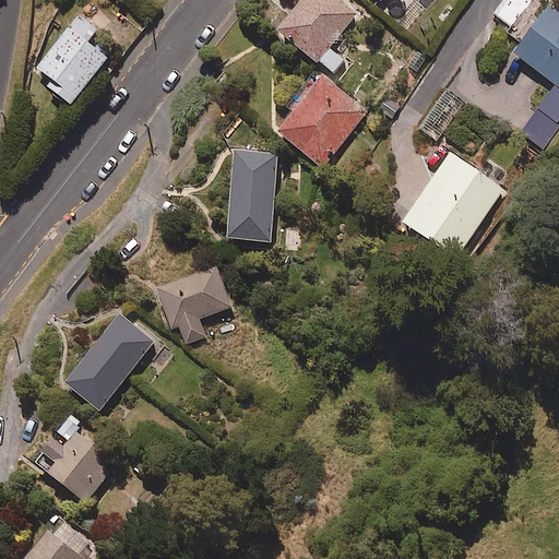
[(359,13),(343,0),(302,0),(280,28),(333,72),(345,58),(331,47),(359,13)]
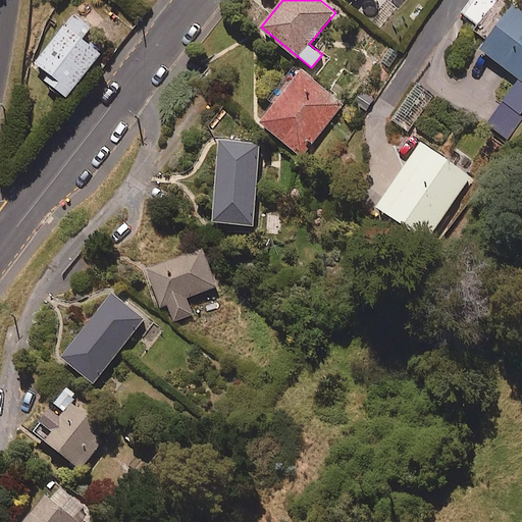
[(493,0),(468,0),(460,10),(476,22),(493,0)]
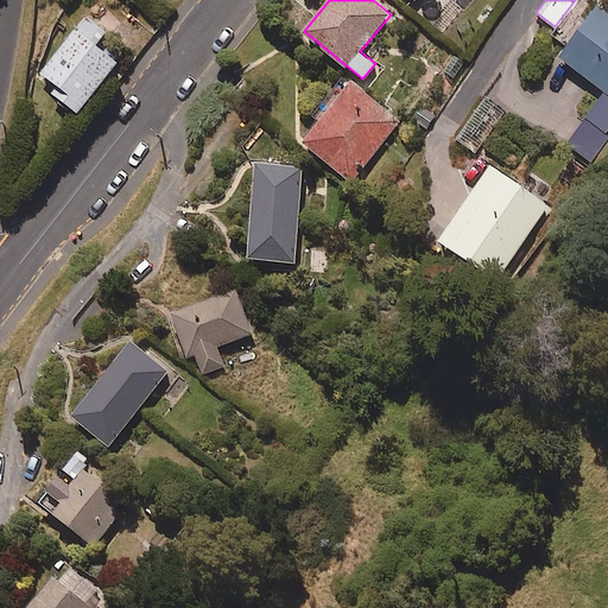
[(607,16),(591,5),(555,56),(605,92),(567,145),(587,159),(605,135),(607,130),(607,16)]
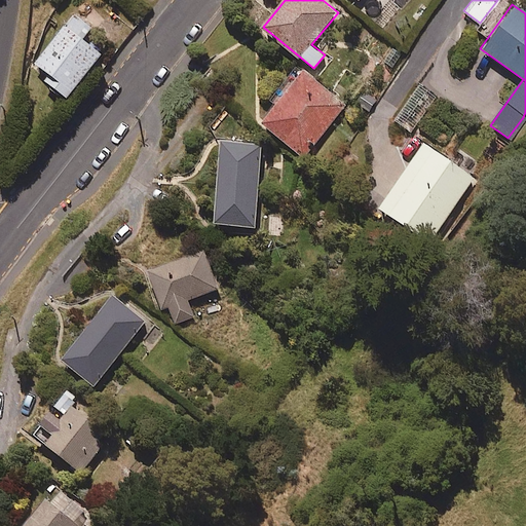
[(95,32),(76,17),(35,68),(51,82),(46,88),(69,108),(105,64),(83,45),(95,32)]
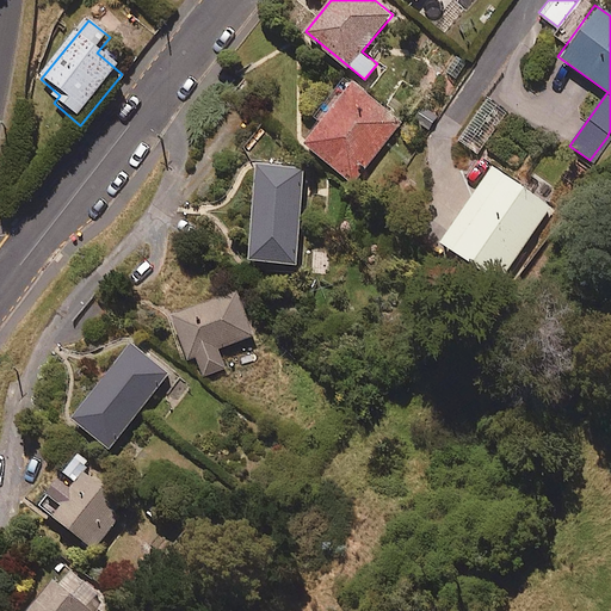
[(403,121),(355,81),(307,141),(356,180),(403,121)]
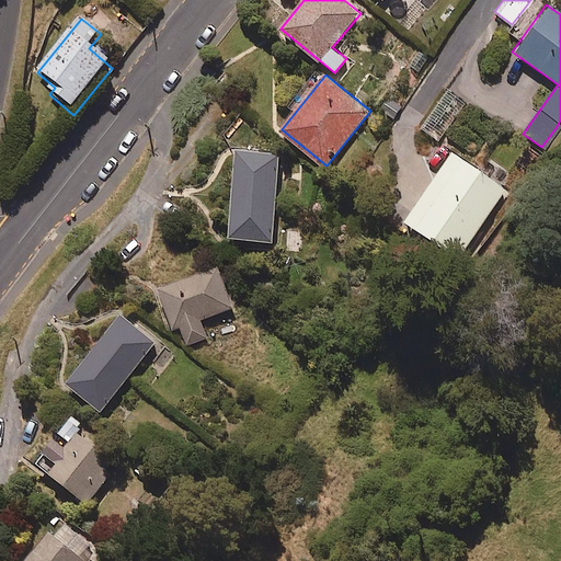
[(388,93),(379,106),(396,118),(404,105),(388,93)]
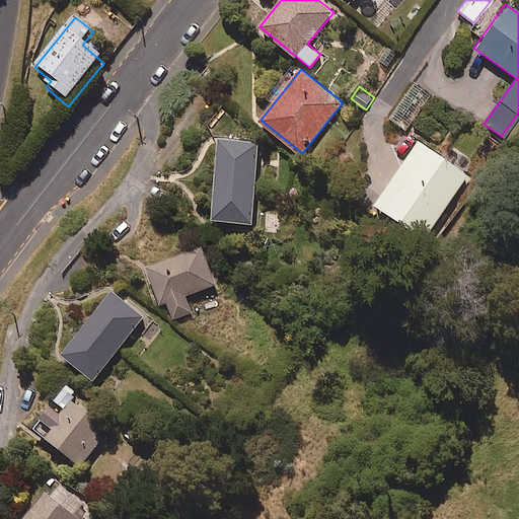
[(260,141),(221,138),(215,220),(253,222),(260,141)]
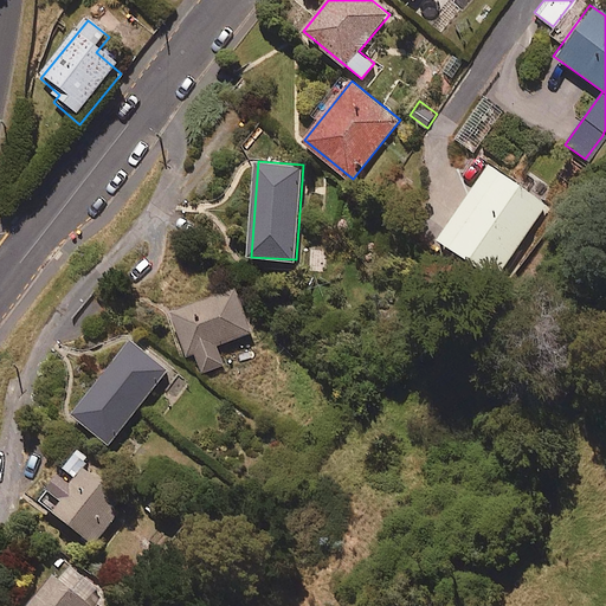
[(545,207),(487,166),(433,240),(492,282),(545,207)]
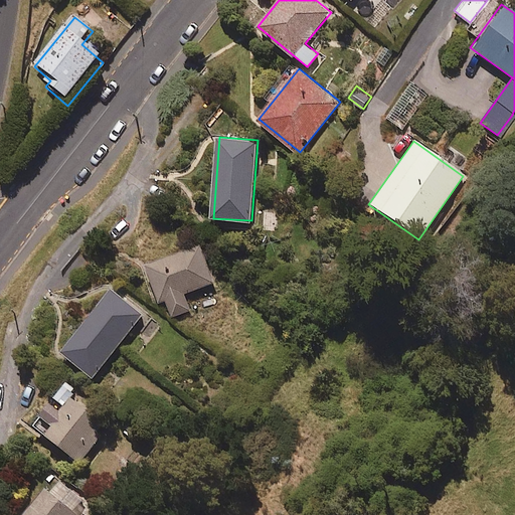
[(279,213),(266,211),(263,229),(277,231),(279,213)]
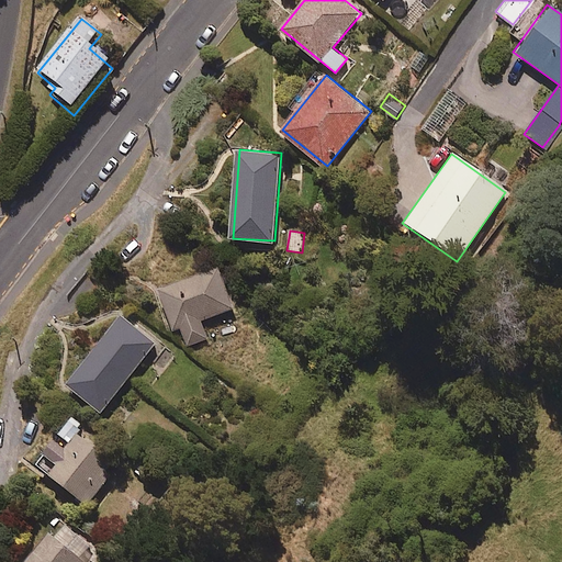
[(236,307),(221,266),(159,288),(182,348),(210,337),(203,319),(236,307)]
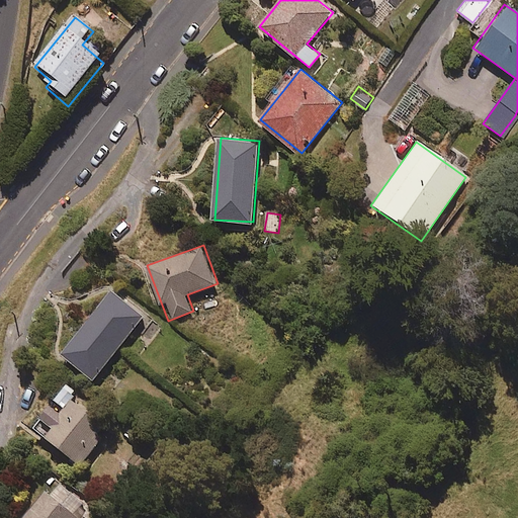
[(146,315),(114,290),(64,353),(95,378),(146,315)]
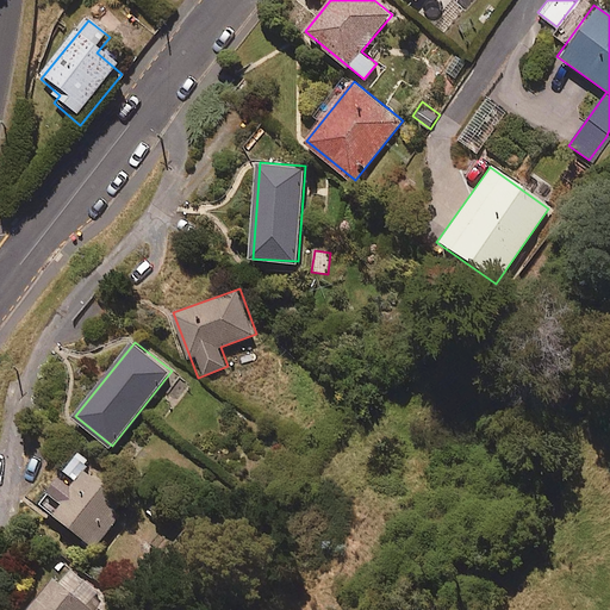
[(132,500),(78,454),(49,487),(39,499),(95,546),(132,500)]
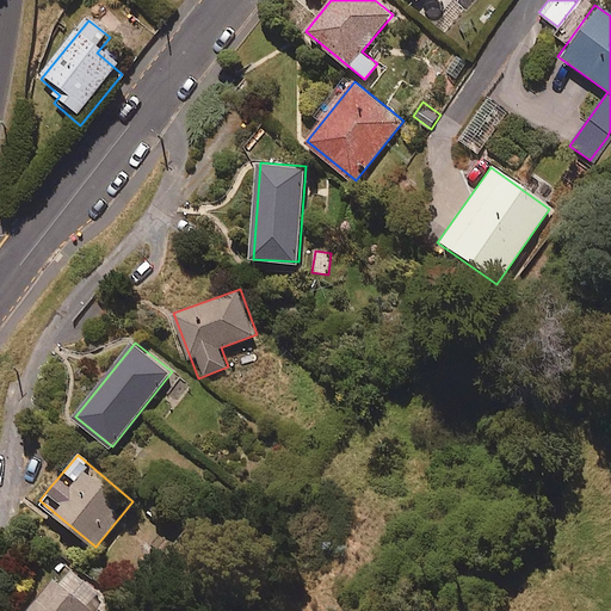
[(79,586),(62,572),(28,610),(93,610),(100,604),(79,586)]
